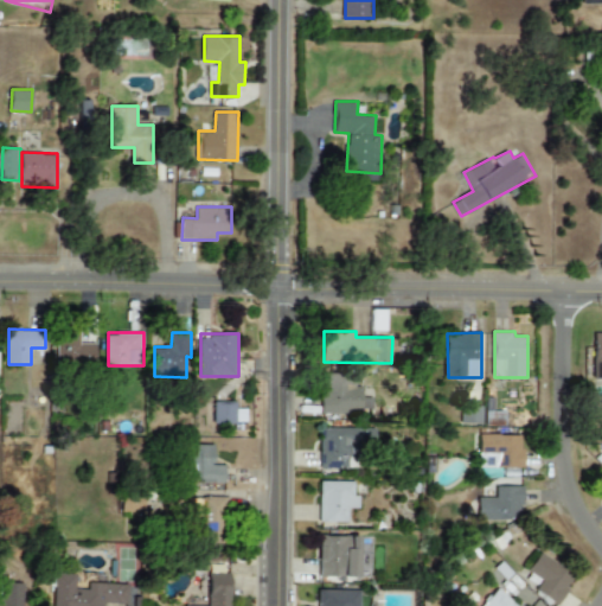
[(97,343),(81,343),(81,336),(59,335),(58,364),(97,365),(97,343)]
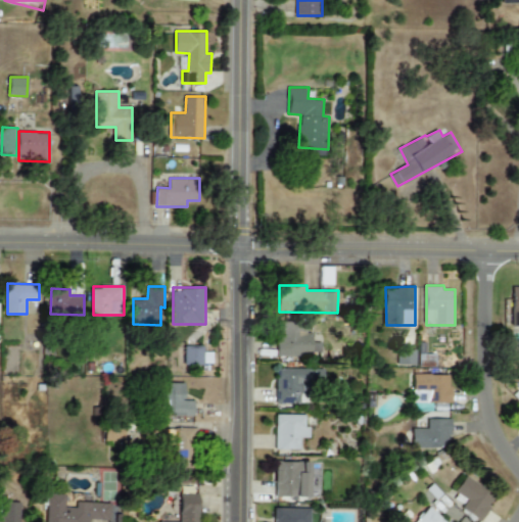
[(279,354),(315,354),(315,350),(323,350),(323,342),(315,342),(315,332),(301,332),(301,321),(279,321),(279,354)]
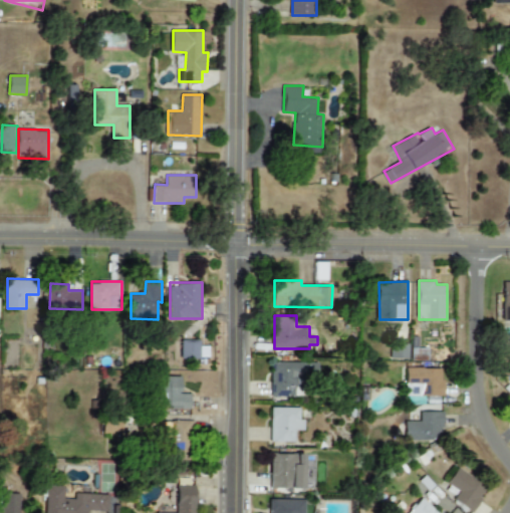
[(182,339),(183,357),(211,357),(211,345),(202,345),(202,339),(182,339)]
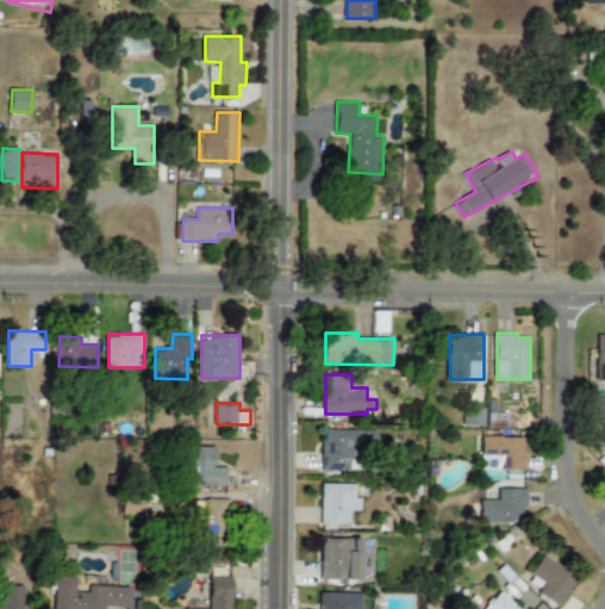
[(487,408),(467,408),(467,424),(487,426),(487,408)]
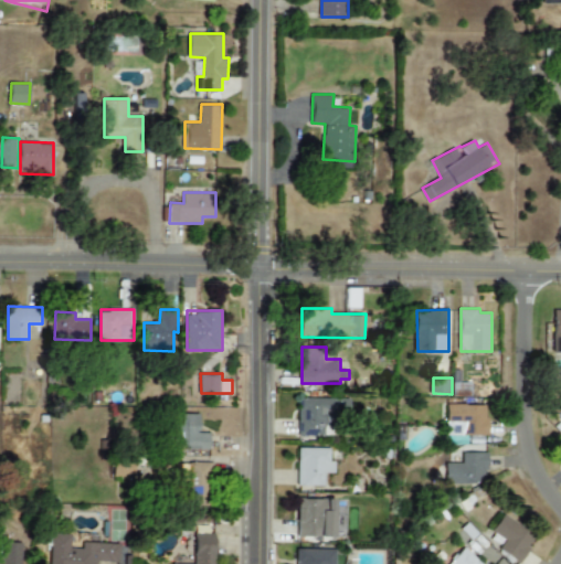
[(352,398),(300,396),(299,434),(326,435),(327,418),(351,419),(352,398)]
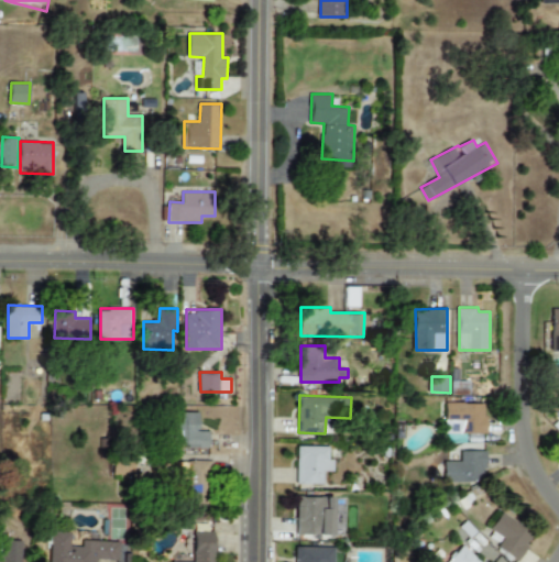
[(488,433),(488,404),(448,404),(447,433),(488,433)]
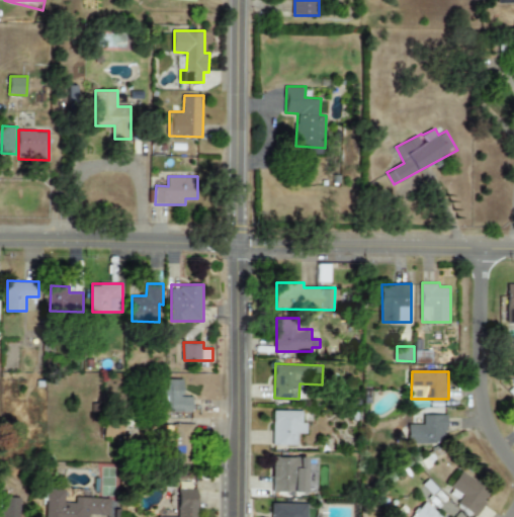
[(194,397),(184,396),(184,378),(172,378),(171,411),(193,412),(194,397)]
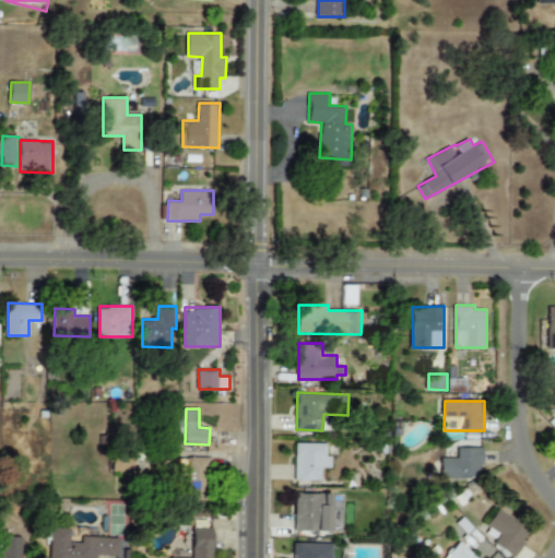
[(332,467),(332,455),(328,455),(328,442),(296,442),(296,479),(322,479),(322,466),(332,467)]
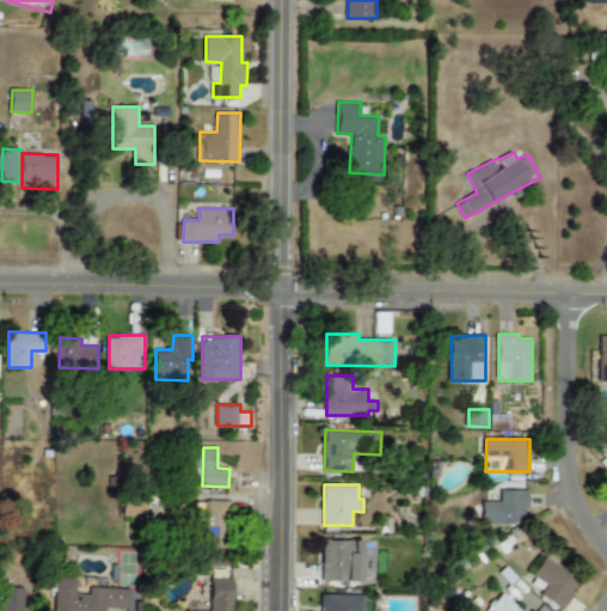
[(529,489),(503,490),(503,499),(491,500),(492,524),(529,524),(529,489)]
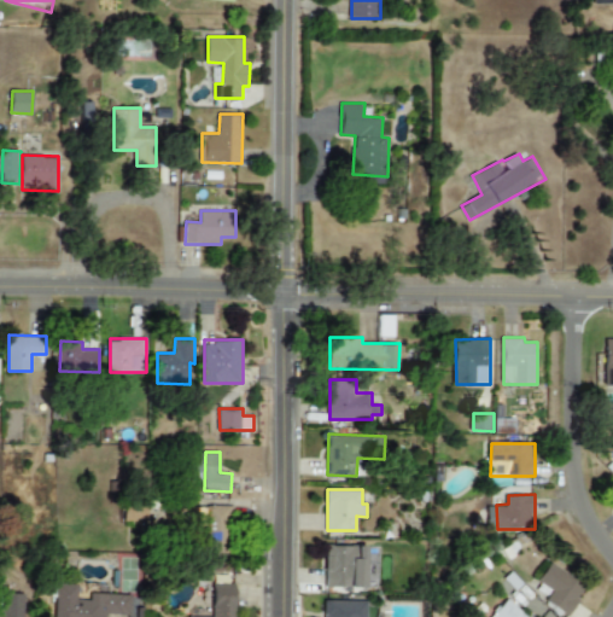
[(127,521),(149,519),(149,504),(127,504),(127,521)]
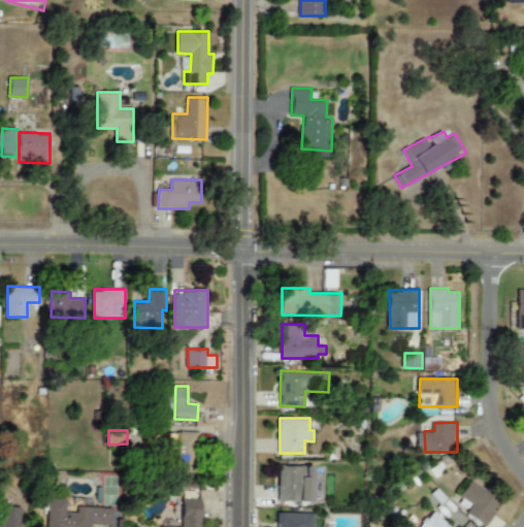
[(196,433),(175,434),(176,474),(197,473),(196,433)]
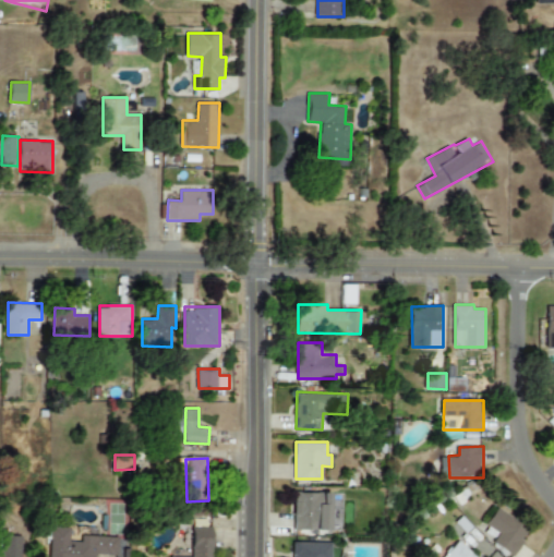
[(332,529),(333,492),(296,492),(294,529),(332,529)]
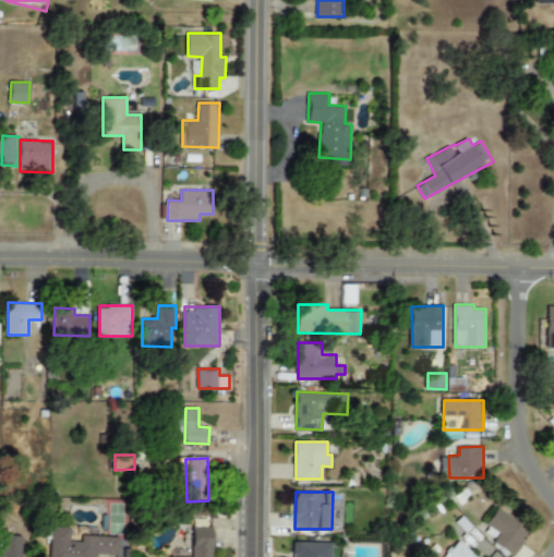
[(495,543),(516,555),(531,528),(496,509),(488,525),(501,532),(495,543)]
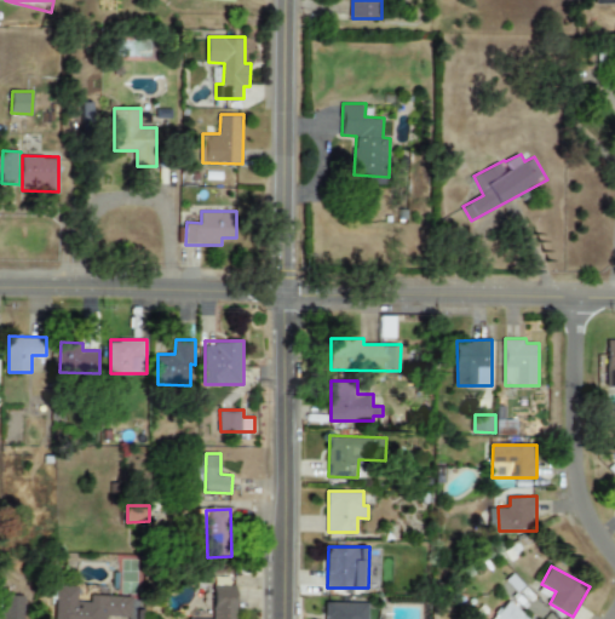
[(237,618),(237,584),(214,585),(216,618),(237,618)]
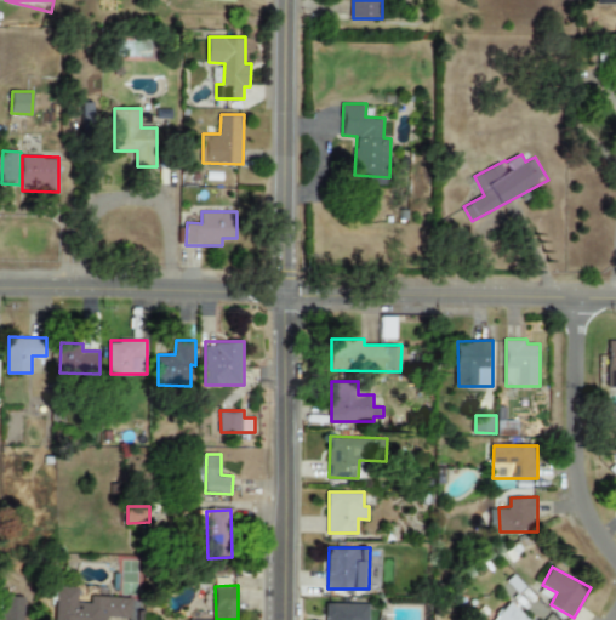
[(90,596),(90,602),(77,602),(78,586),(56,586),(55,619),(106,619),(107,616),(143,618),(144,597),(90,596)]
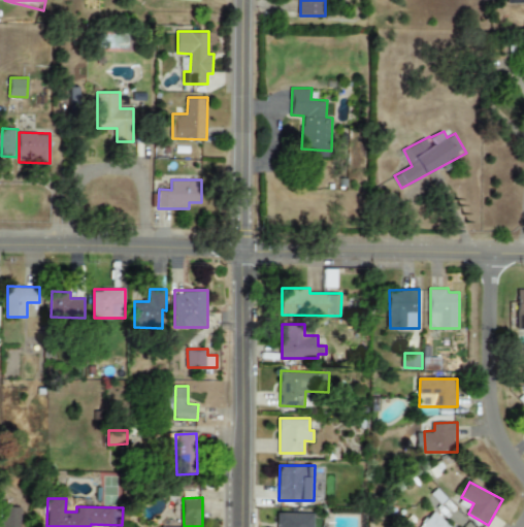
[(316,526),(316,513),(279,512),(279,526),(316,526)]
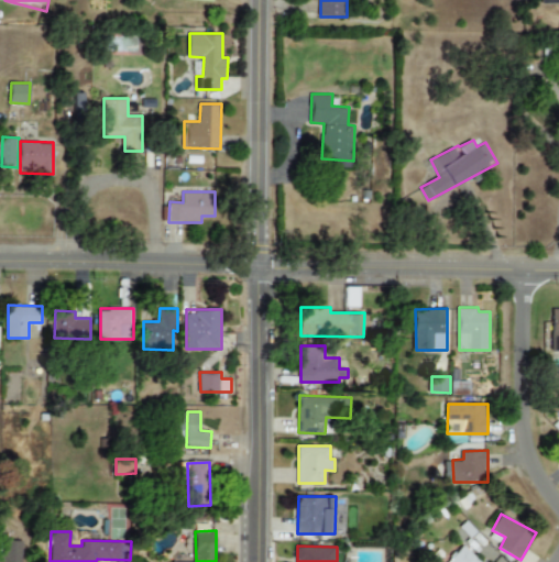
[(448,561),(482,561),(464,546),(448,561)]
